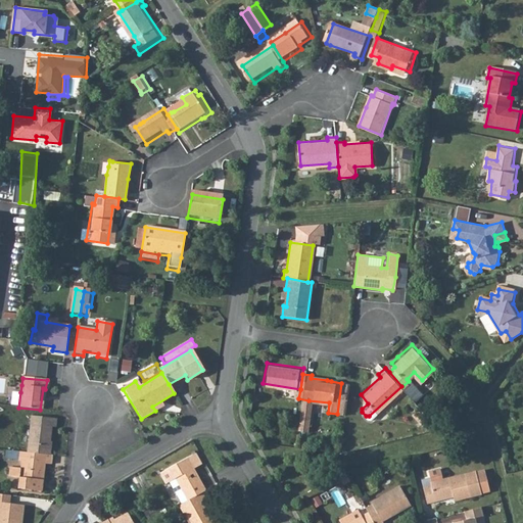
[(341,383),(337,414),(341,414),(346,383),(341,383)]
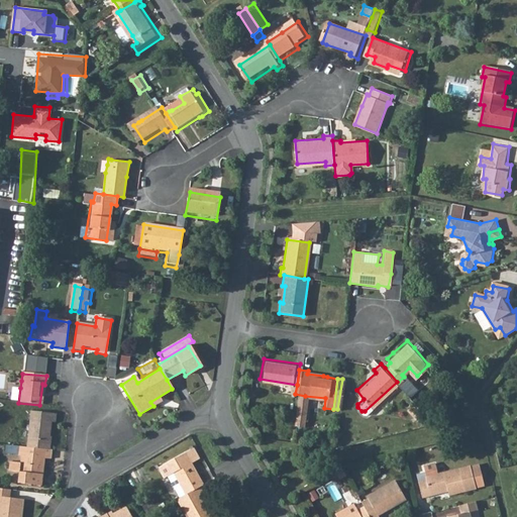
[(295,394),(293,409),(303,411),(305,396),(295,394)]
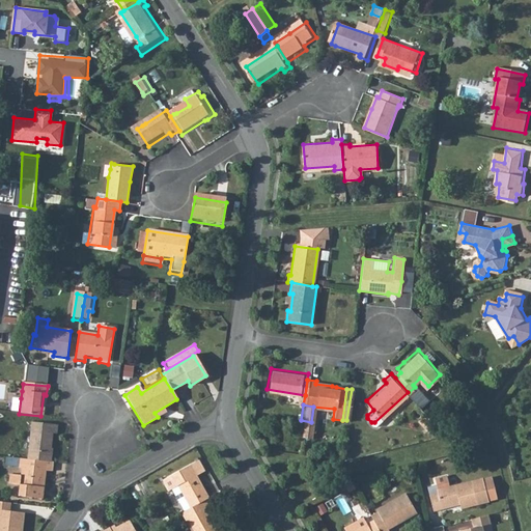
[(435,421),(425,411),(417,417),(426,427),(435,421)]
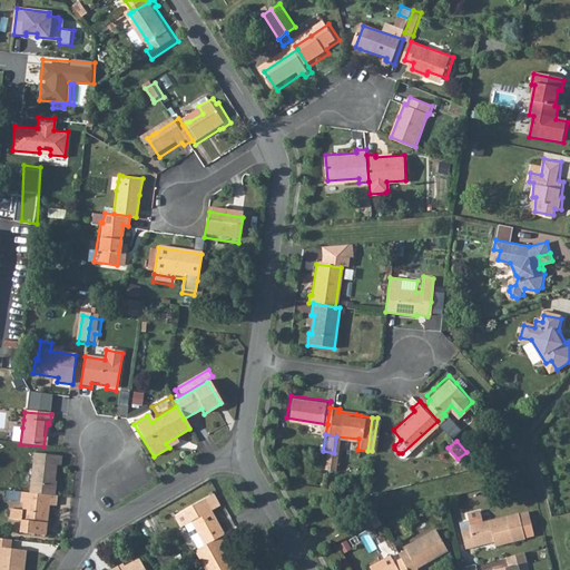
[(334,453),(323,451),(321,468),(332,469),(334,453)]
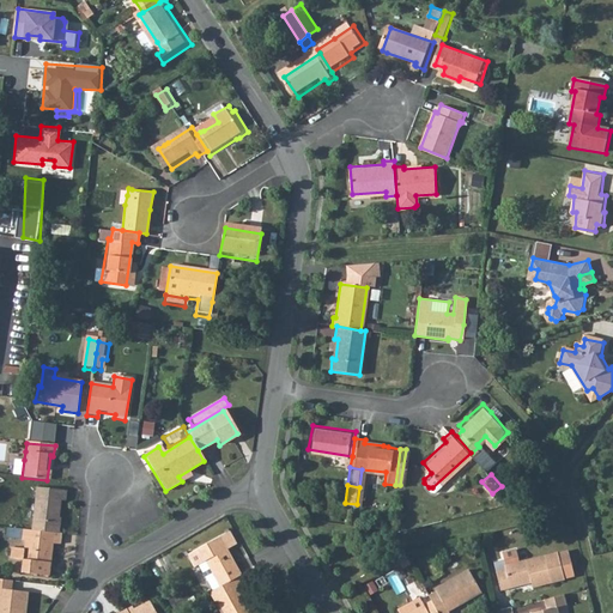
[(36,486),(30,530),(53,533),(55,517),(56,519),(59,501),(66,502),(66,491),(60,489),(36,486)]
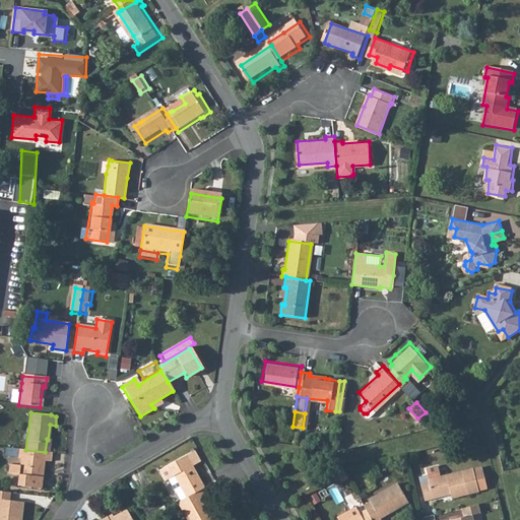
[(17,458),(18,449),(6,447),(5,456),(17,458)]
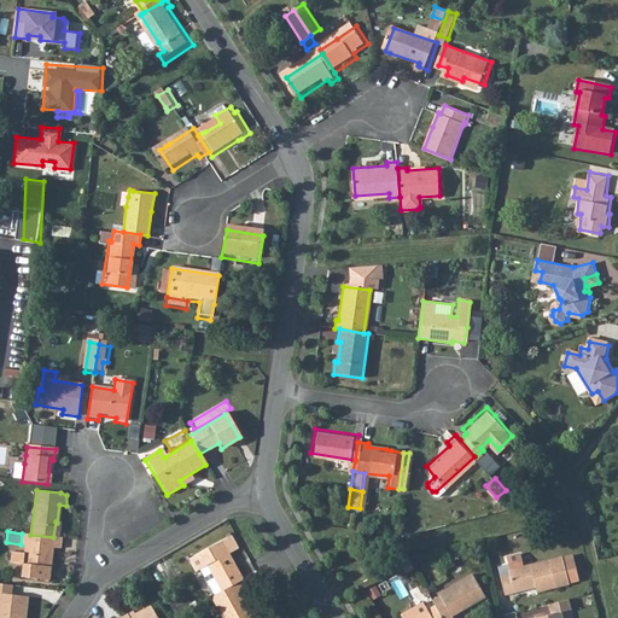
[(30,535),(22,534),(21,544),(24,544),(23,553),(11,552),(10,563),(22,564),(21,576),(51,579),(54,548),(62,548),(63,538),(59,538),(56,537),(53,537),(30,535)]
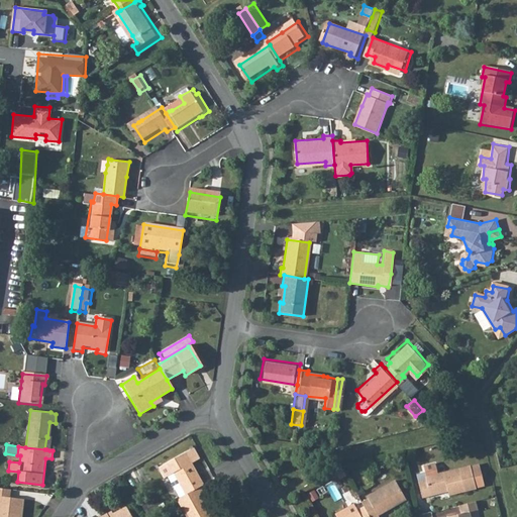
[(173,472),(185,492),(198,484),(202,482),(184,450),(157,467),(163,478),(173,472)]
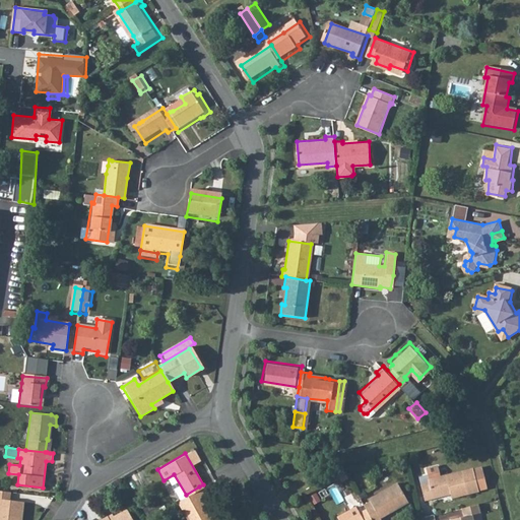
[(418,472),(425,496),(434,494),(433,489),(449,484),(451,491),(477,483),(485,480),(479,460),(471,462),(438,471),(435,460),(425,463),(426,470),(418,472)]
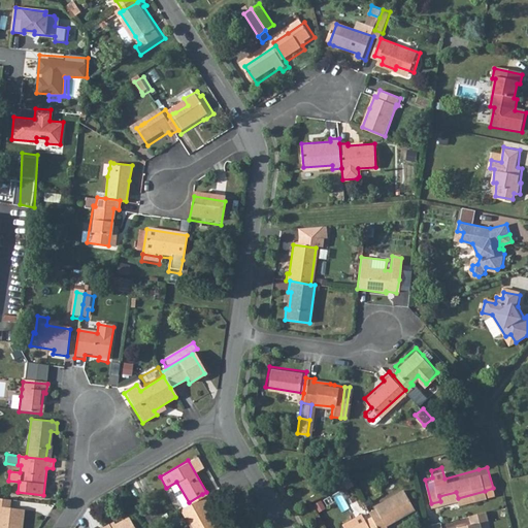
[(350,474),(344,476),(349,485),(355,482),(350,474)]
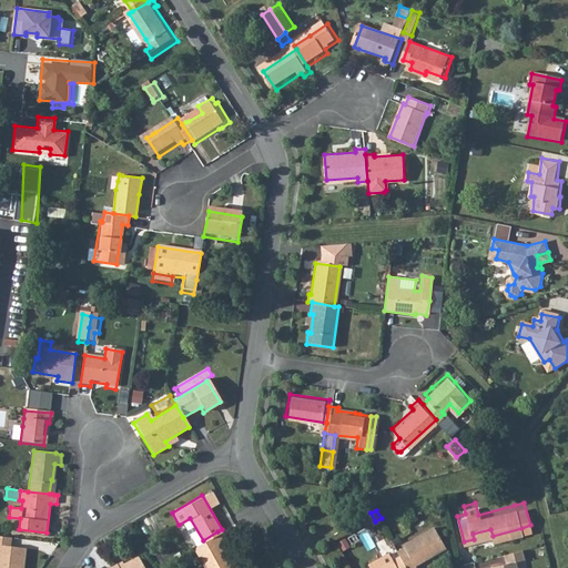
[(345,516),(338,519),(342,526),(348,523),(345,516)]
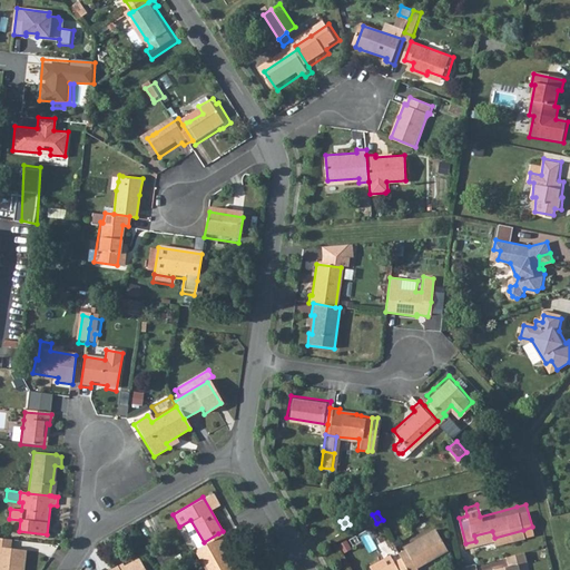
[(406,544),(399,548),(402,553),(411,569),(418,566),(418,561),(446,544),(434,523),(404,541),(406,544)]
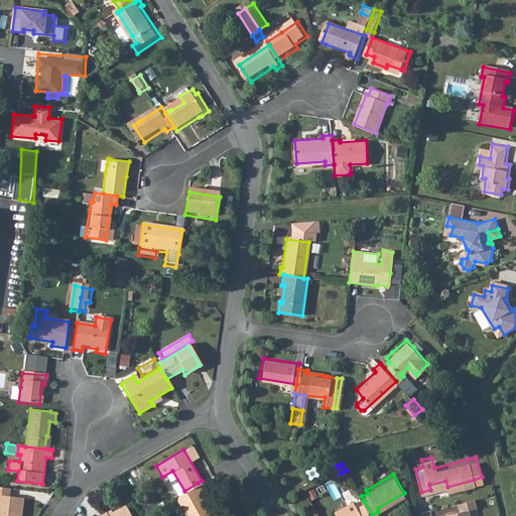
[(184,491),(176,496),(182,508),(187,515),(214,515),(201,493),(203,491),(198,483),(184,491)]
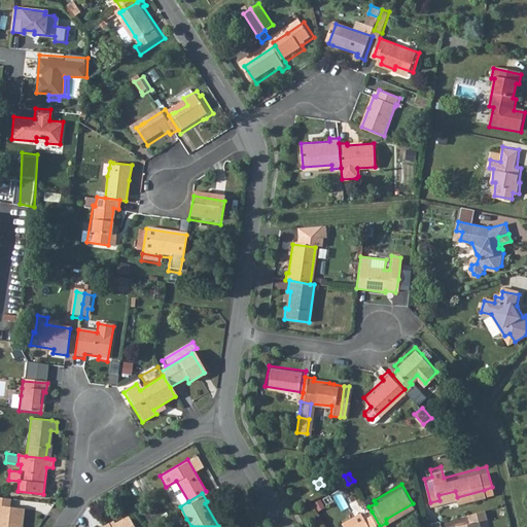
[(8,499),(0,497),(0,526),(18,526),(21,526),(23,510),(7,507),(8,499)]
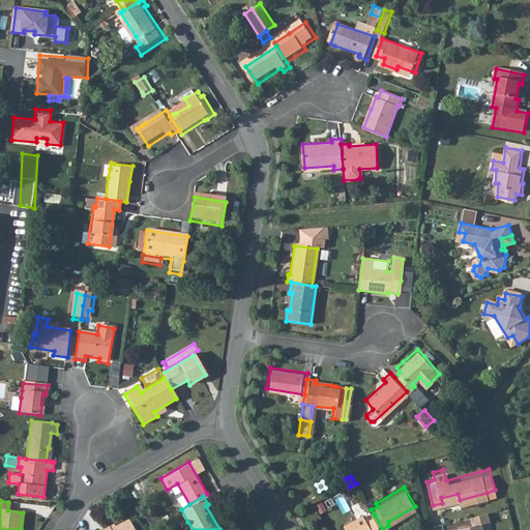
[(474,521),(463,525),(464,529),(487,529),(483,519),(491,517),(489,506),(472,511),(474,521)]
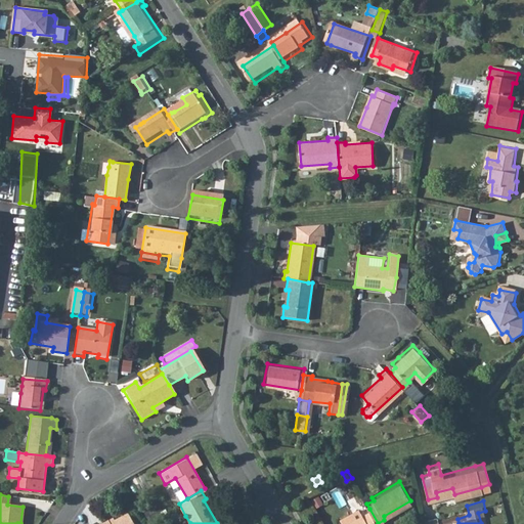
[(378,523),(369,509),(362,513),(357,506),(342,514),(347,522),(343,523),(378,523)]
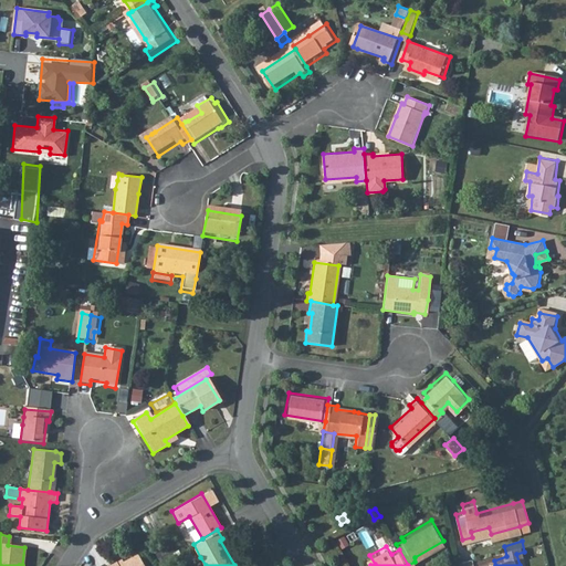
[(116,557),(102,565),(146,565),(137,549),(118,561),(116,557)]
